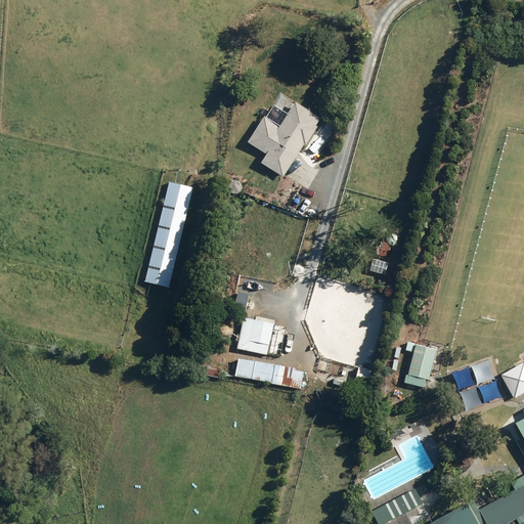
[(265,155),(259,163),(281,177),(303,144),(304,145),(316,127),(314,126),(319,119),(294,102),(278,127),(262,117),(246,142),(265,155)]
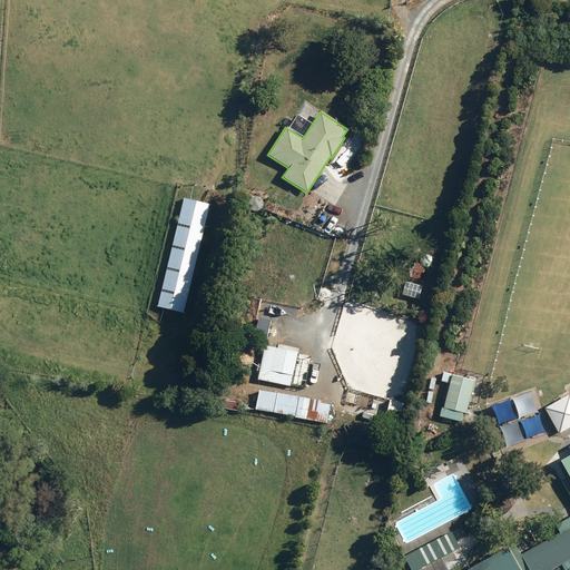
[(183,199),(156,307),(182,314),(208,205),(183,199)]
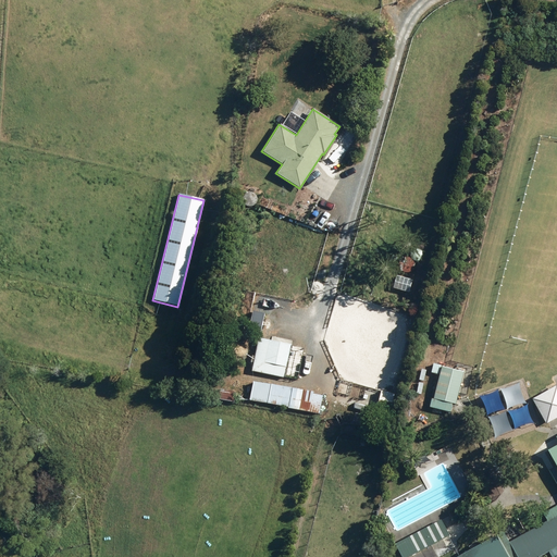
[(395,276),(392,288),(408,293),(411,281),(395,276)]
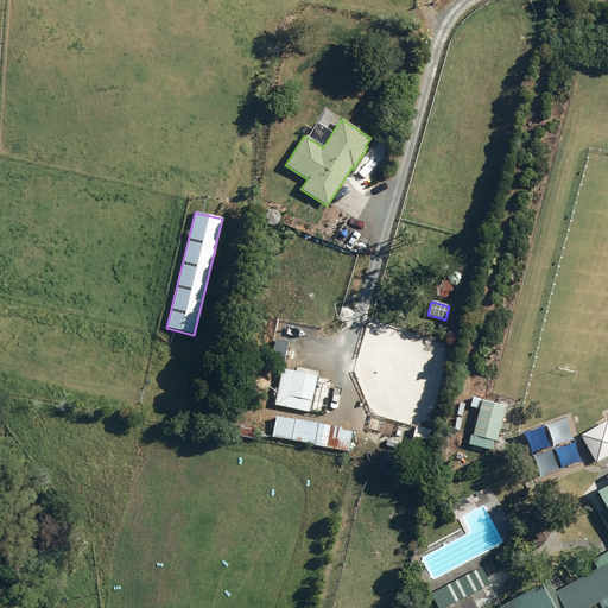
[(273,405),(324,415),(330,380),(316,378),(317,377),(280,369),(273,405)]
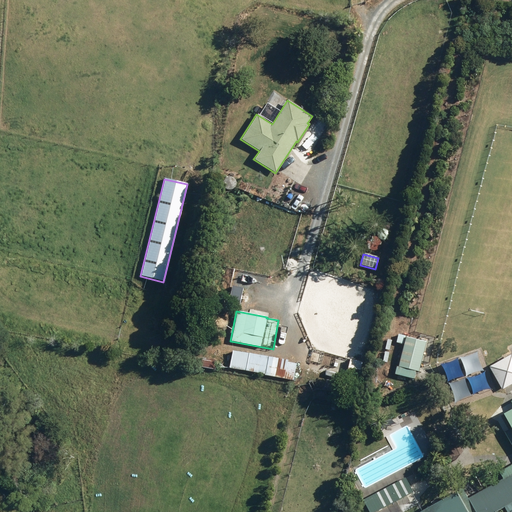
[(338,326),(330,355),(343,358),(351,330),(338,326)]
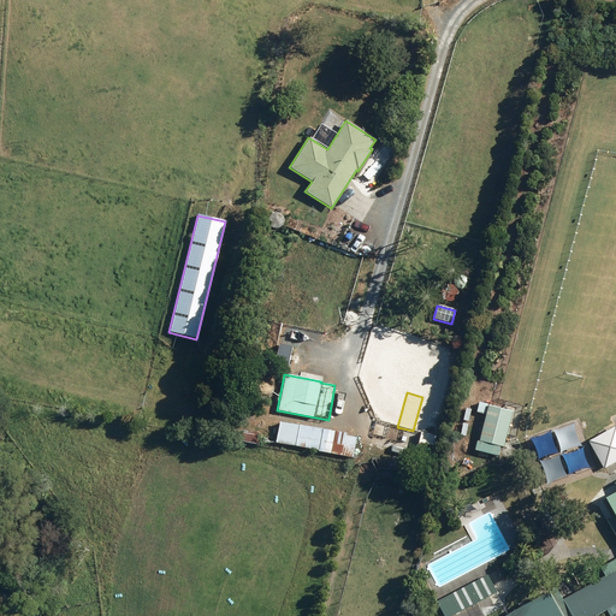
[(493,407),(483,443),(502,448),(511,412),(502,409),(498,408),(493,407)]
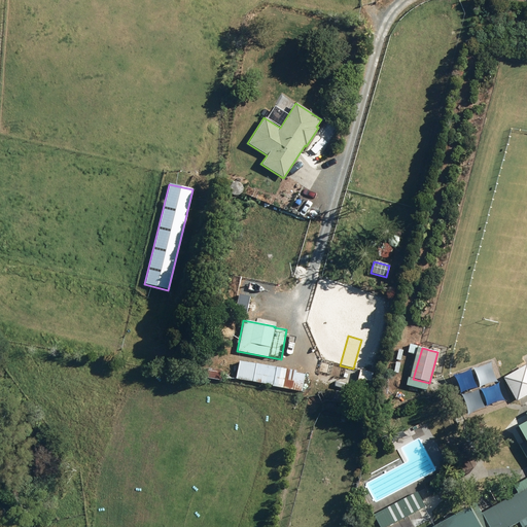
[(272,387),(281,388),(281,392),(290,394),(291,389),(301,391),(304,375),(294,374),(295,371),(238,361),(235,379),(273,385),(272,387)]
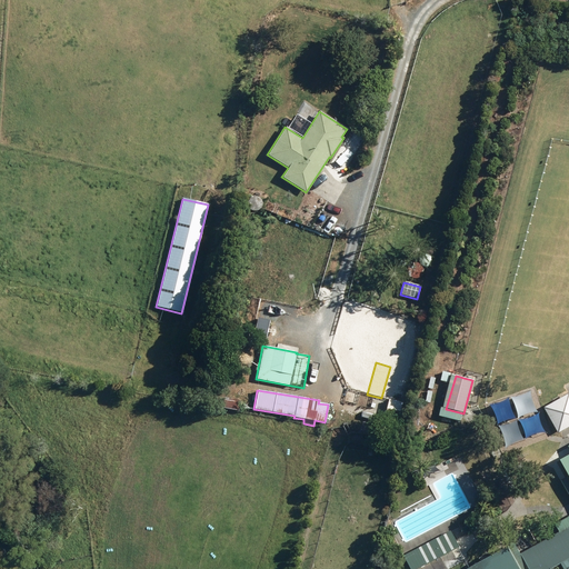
[(353,391),(350,402),(369,409),(372,397),(353,391)]
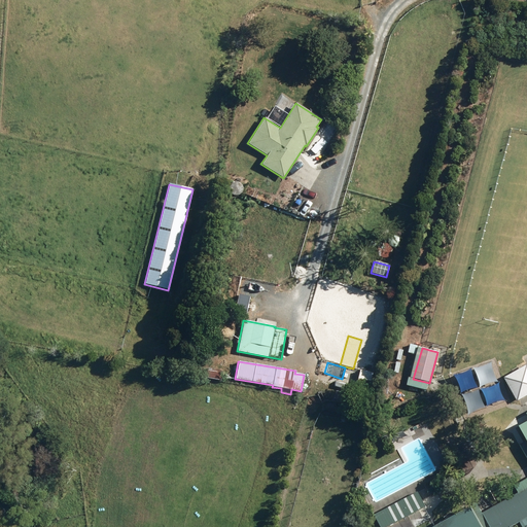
[(526,369),(526,366),(502,380),(516,403),(526,396),(526,369)]
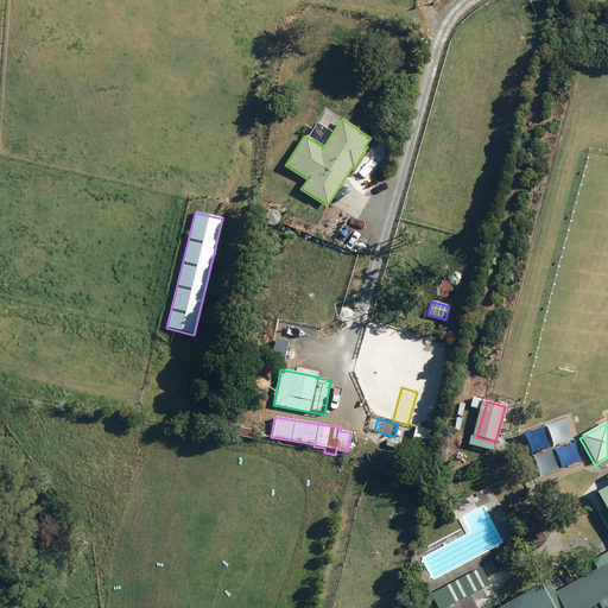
[(403,424),(398,438),(409,442),(413,428),(403,424)]
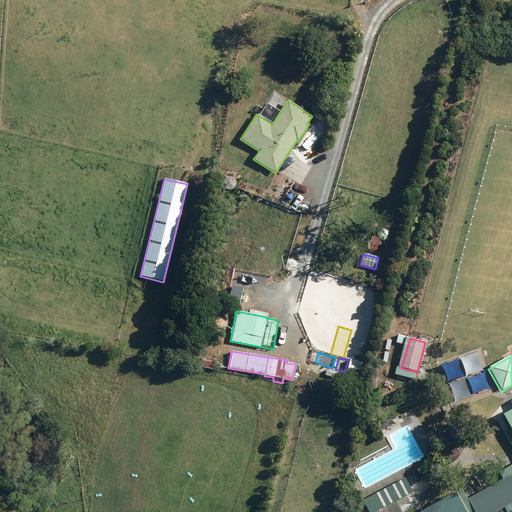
[(215,361),(200,359),(199,368),(214,370),(215,361)]
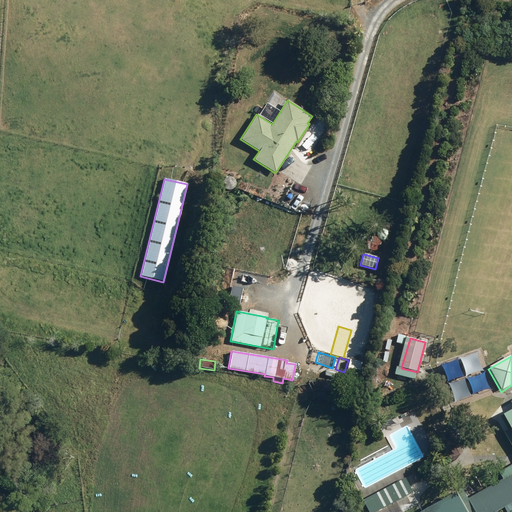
[(360,362),(349,360),(347,368),(358,370),(360,362)]
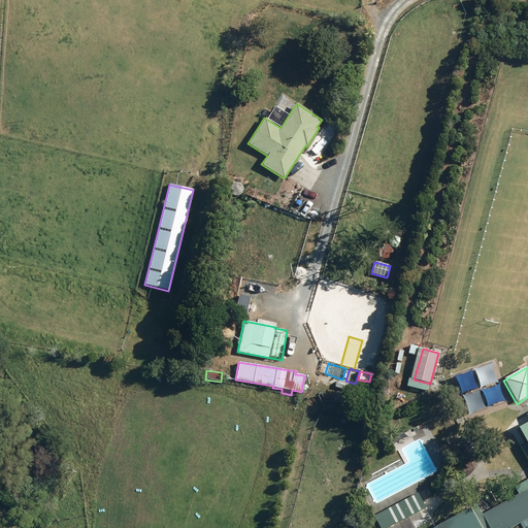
[(527,482),(514,490),(519,499),(482,520),(486,527),(516,527),(520,526),(521,527),(527,527),(527,416),(526,418),(527,421),(527,425),(518,431),(526,446),(520,449),(527,464),(527,482)]
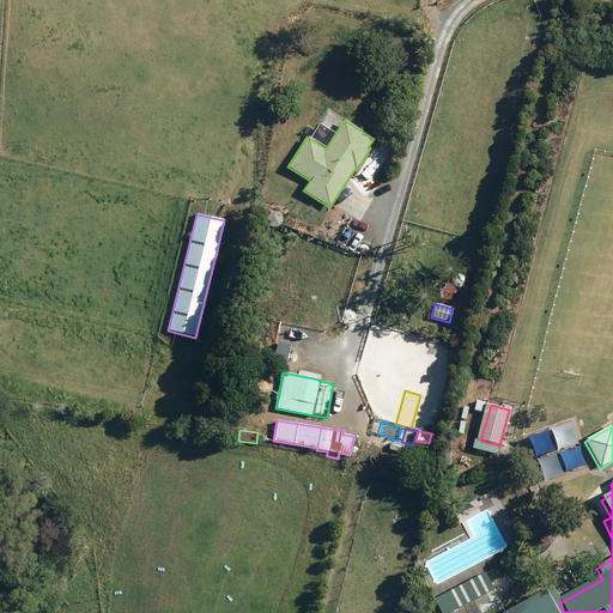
[(484,572),(432,600),(439,612),(450,612),(493,590),(484,572)]
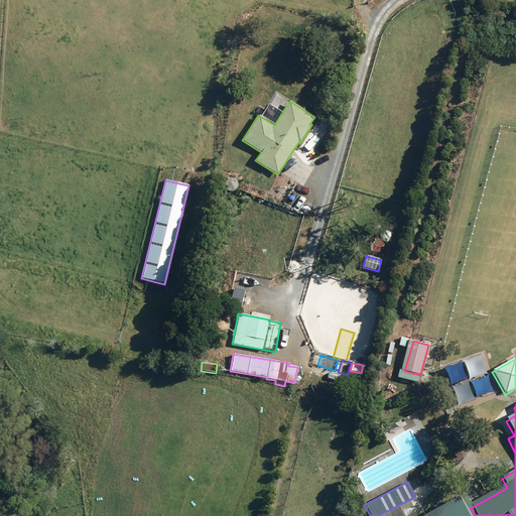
[(422,515),(466,515),(456,498),(422,515)]
